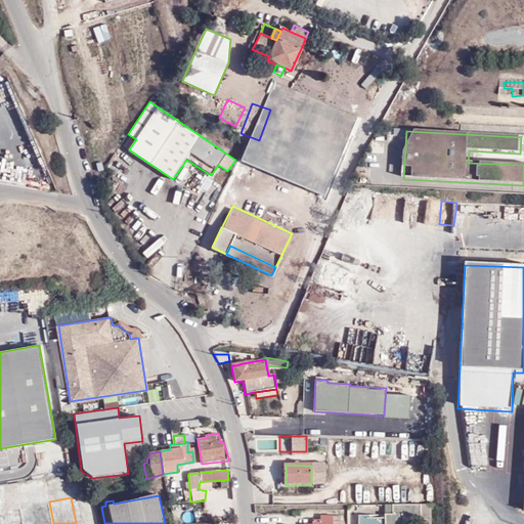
[(48,523),(45,503),(1,511),(3,523),(48,523)]
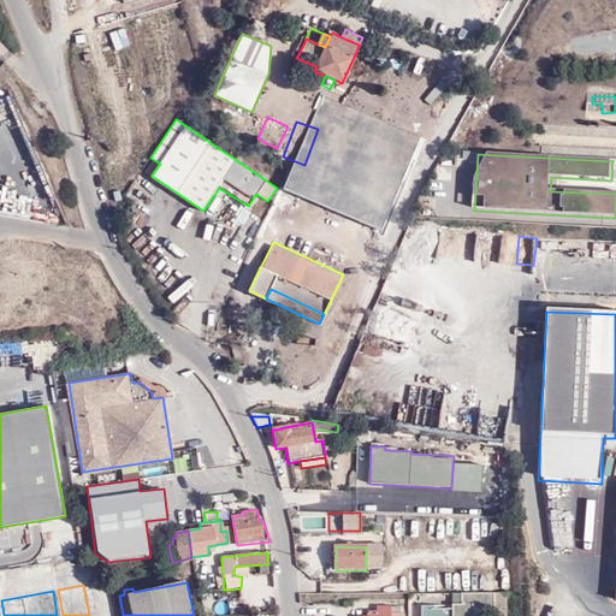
[(507,615),(505,593),(452,594),(452,609),(451,615),(480,615),(480,610),(495,610),(495,615),(507,615)]
